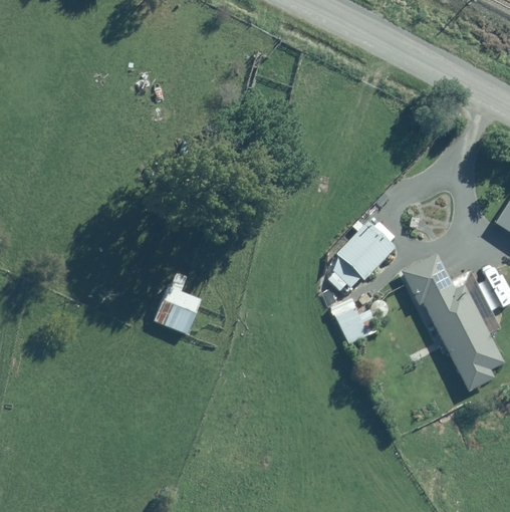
[(509,201),(495,223),(509,232),(509,201)]
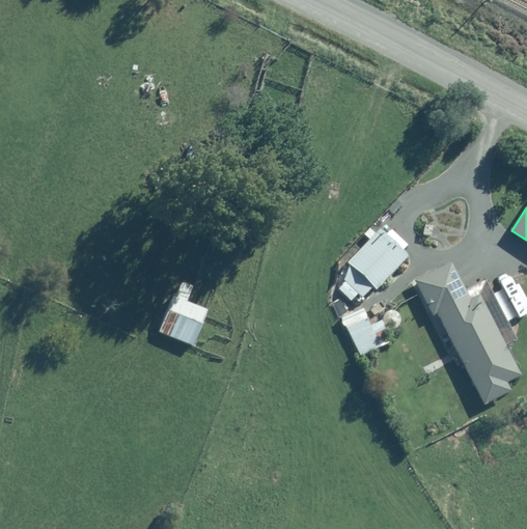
[(409,255),(381,228),(349,261),(377,288),(409,255)]
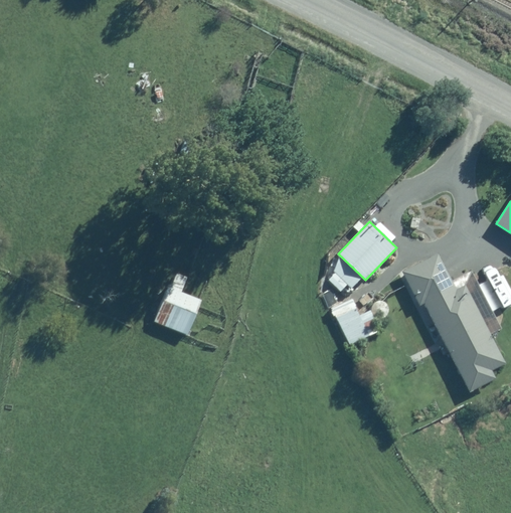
[(457,292),(437,252),(401,271),(419,306),(423,304),(469,391),(495,378),(490,370),(504,363),(465,288),(457,292)]
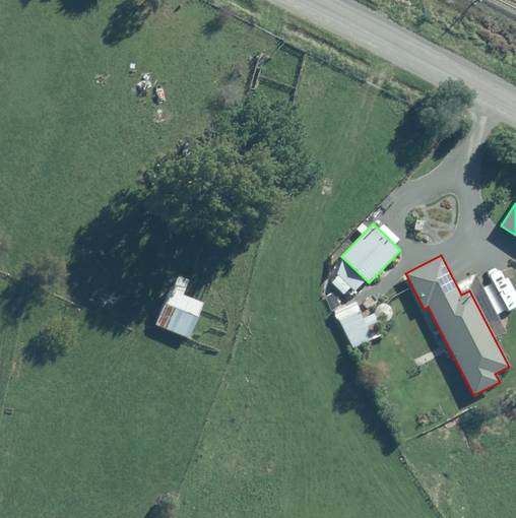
[(209,304),(177,290),(163,325),(195,338),(209,304)]
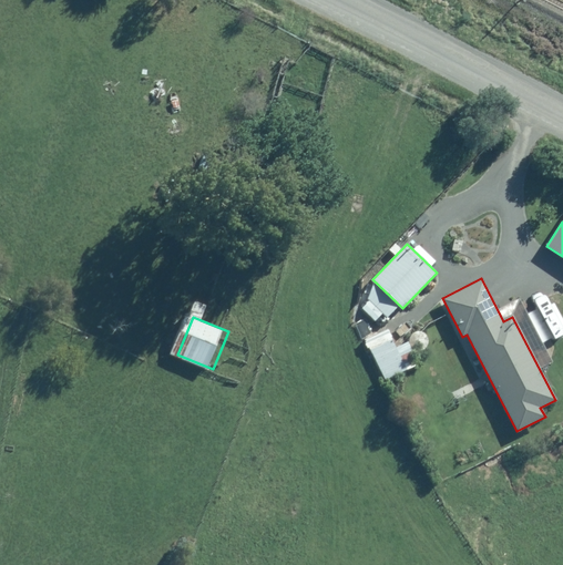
[(407,368),(388,329),(367,340),(386,378),(407,368)]
